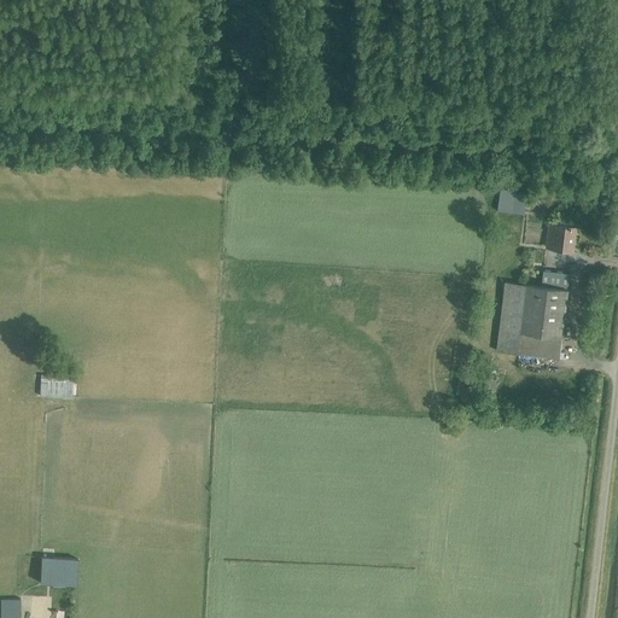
[(500,209),(526,210),(528,190),(501,188),(500,209)]
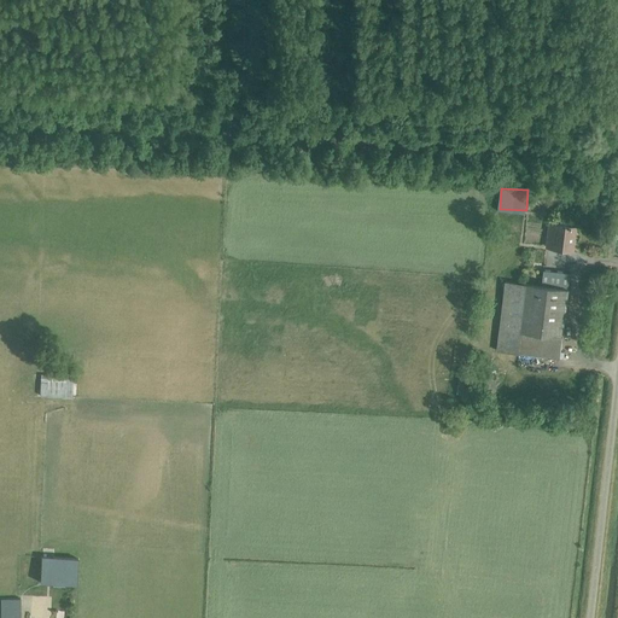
[(547,248),(572,250),(576,225),(569,223),(569,226),(549,225),(547,248)]
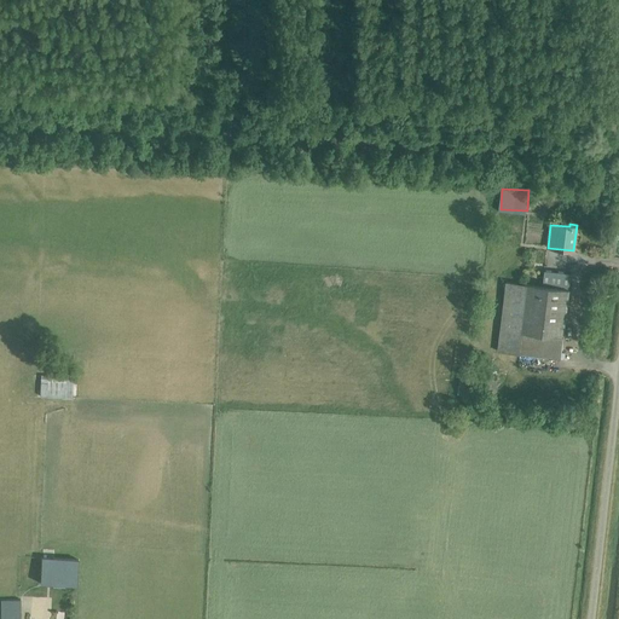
[(498,352),(561,359),(571,273),(544,271),(544,287),(507,282),(498,352)]
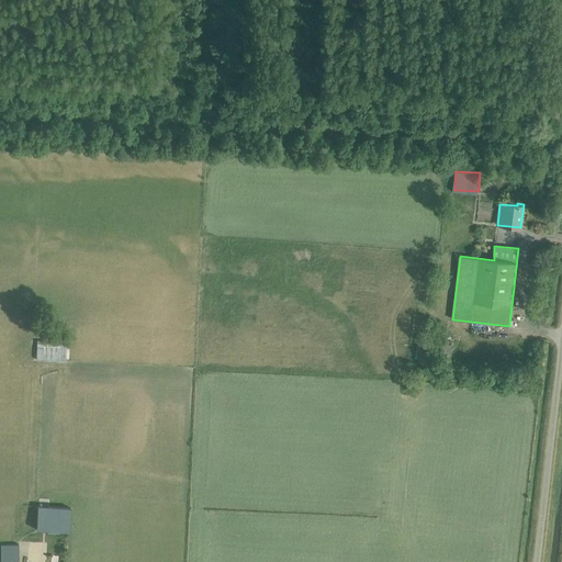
[(415,358),(422,359),(425,335),(419,334),(415,358)]
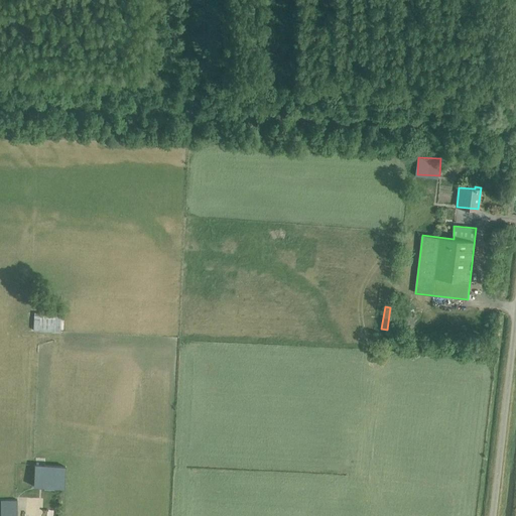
[(33,331),(60,332),(61,314),(34,312),(33,331)]
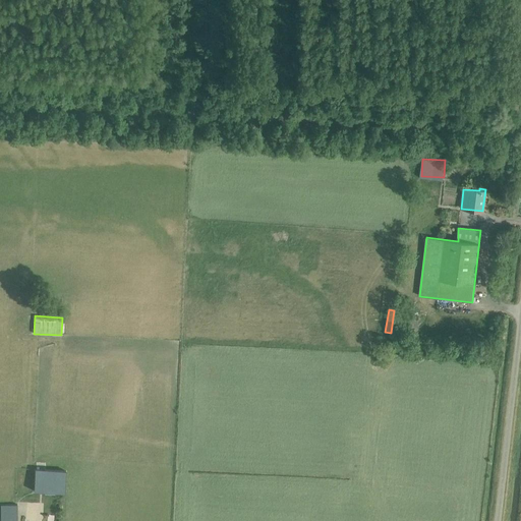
[(34,491),(64,493),(66,471),(35,469),(34,491)]
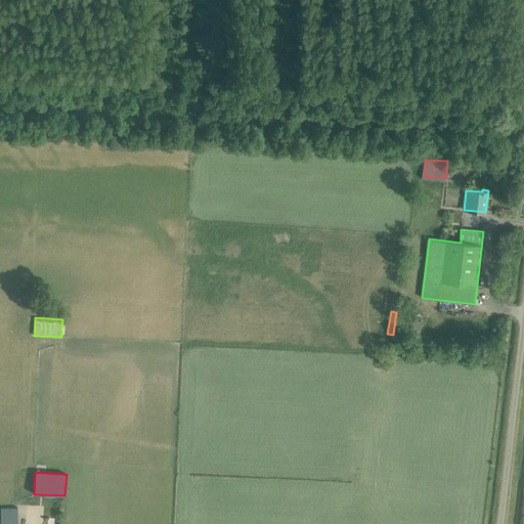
[(16,523),(16,508),(5,508),(0,508),(0,523),(16,523)]
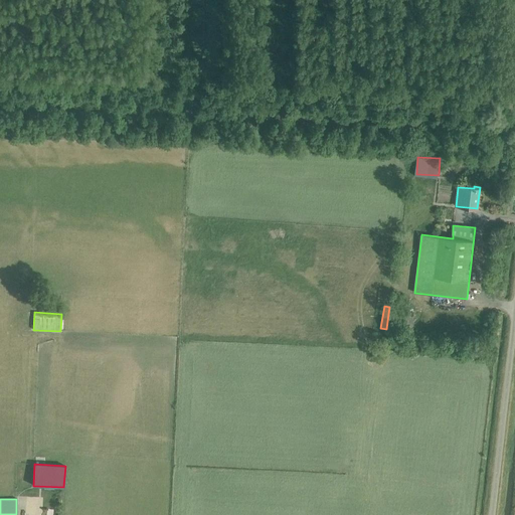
[(43,514),(55,514),(56,506),(44,507),(43,514)]
